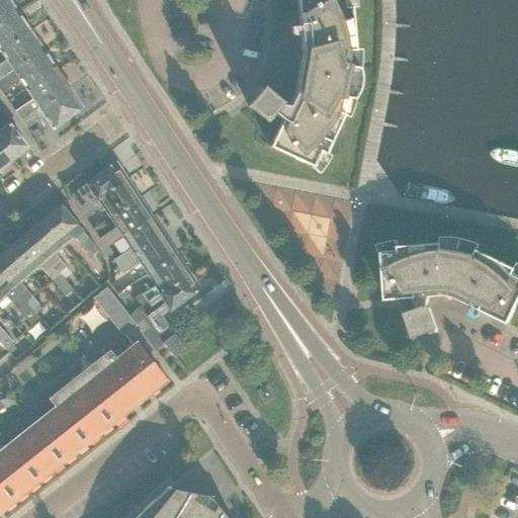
[(0,0),(0,22),(16,12),(7,0),(0,0)]
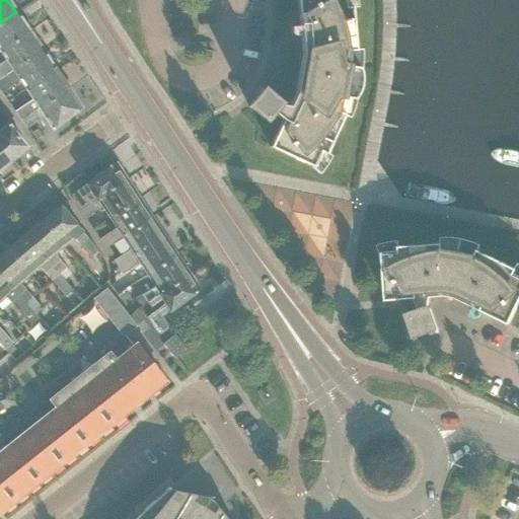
[(346,8),(344,0),(296,0),(301,54),(294,93),(269,147),(312,167),(319,152),(324,154),(343,115),(345,113),(346,112),(347,110),(349,107),(350,106),(351,103),(352,101),(352,99),(355,96),(356,93),(358,90),(359,87),(359,83),(360,80),(360,77),(359,75),(359,71),(358,68),(358,65),(358,62),(357,59),(357,56),(355,53),(354,51),(351,7),(346,8)]
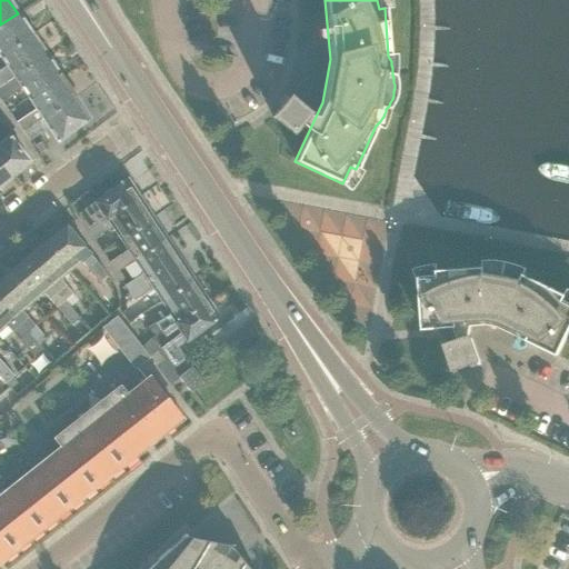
[(0,53),(1,55),(31,35),(30,32),(29,29),(23,19),(22,20),(18,13),(0,25),(0,53)]
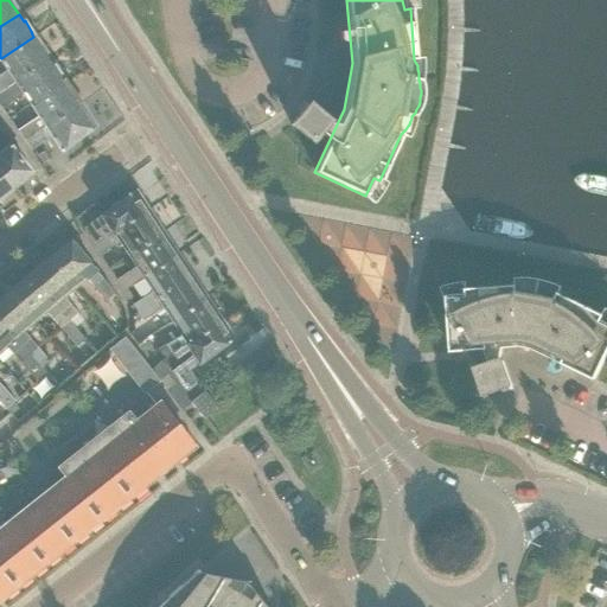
[(0,90),(49,59),(42,50),(42,46),(39,43),(37,42),(33,37),(1,58),(8,71),(4,74),(5,75),(0,77),(0,90)]
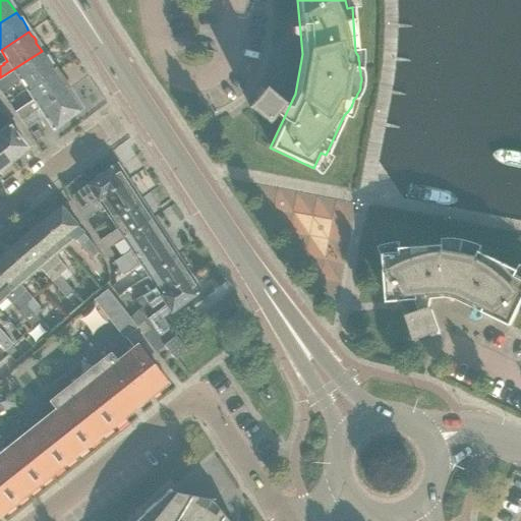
[(26,89),(54,70),(53,68),(53,65),(50,61),(48,60),(42,51),(0,77),(0,91),(1,93),(20,80),(26,89)]
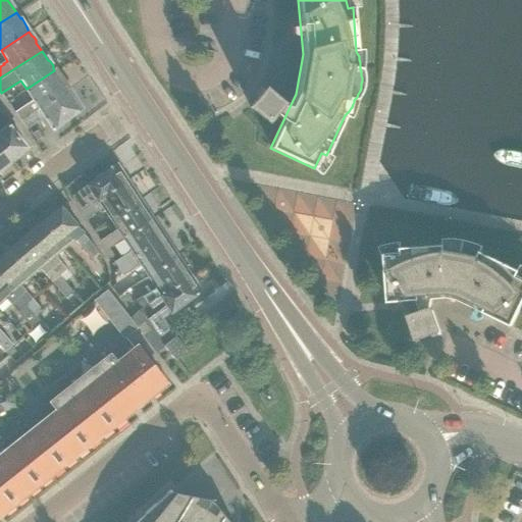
[(20,120),(67,90),(54,70),(27,89),(33,100),(14,112),(20,120)]
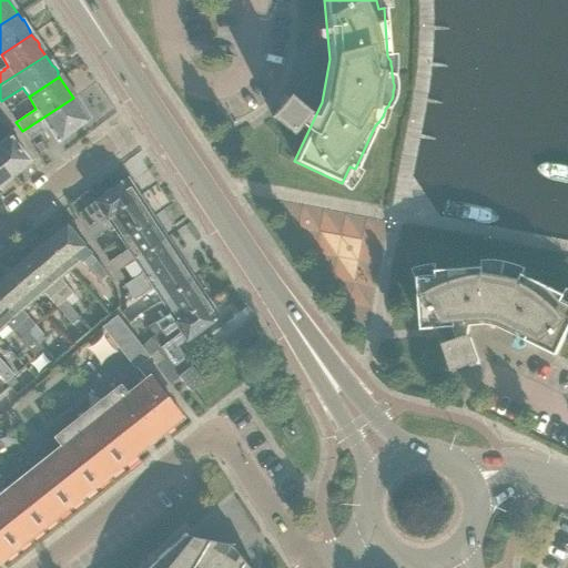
[(73,98),(22,131),(29,141),(49,128),(58,141),(87,119),(73,98)]
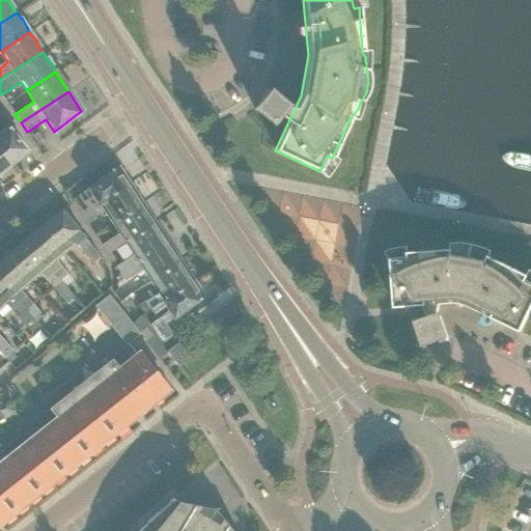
[(270,123),(284,106),(268,91),(253,109),(270,123)]
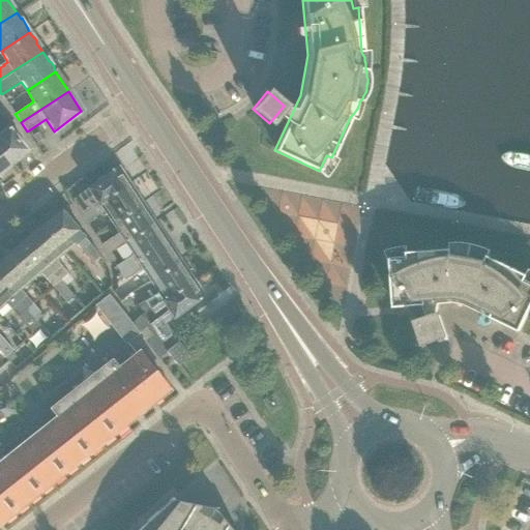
[(0,153),(9,166),(27,151),(6,126),(0,130),(0,153)]
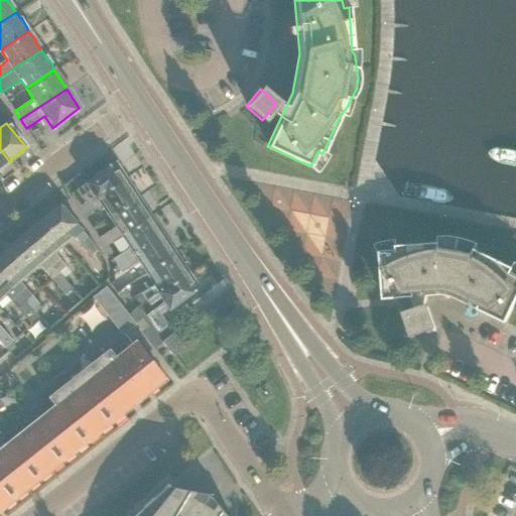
[(2,166),(9,161),(0,149),(0,169),(1,169),(2,166)]
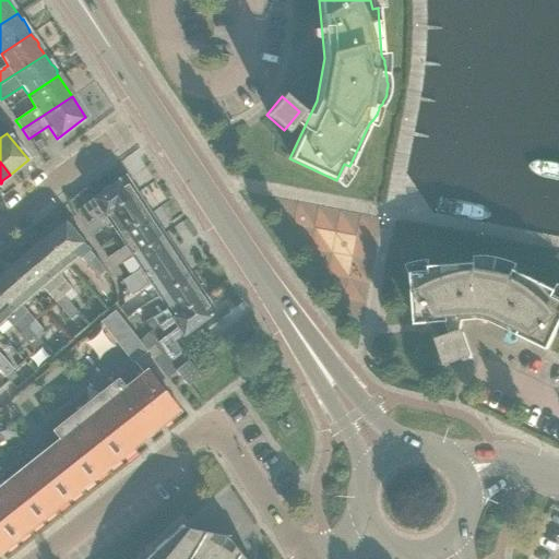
[(105,214),(135,192),(125,175),(82,206),(86,215),(99,206),(105,214)]
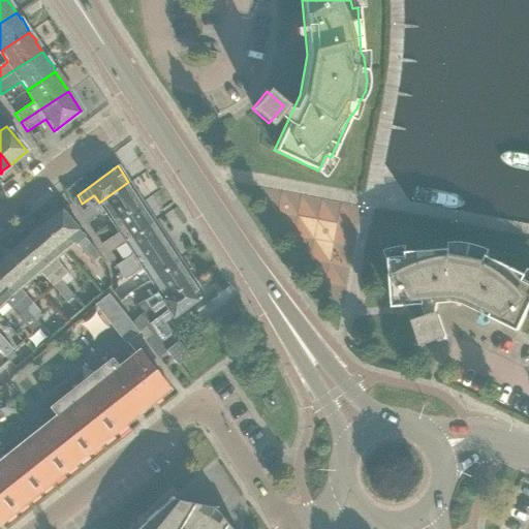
[(89,172),(83,177),(87,183),(94,178),(94,177),(90,170),(89,172)]
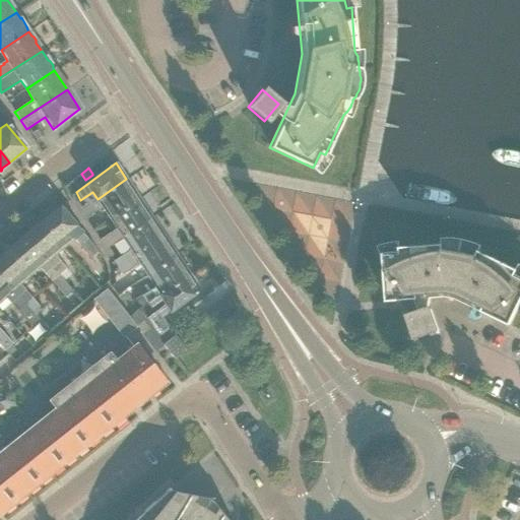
[(111,217),(139,198),(126,179),(98,199),(80,211),(84,217),(103,205),(111,217)]
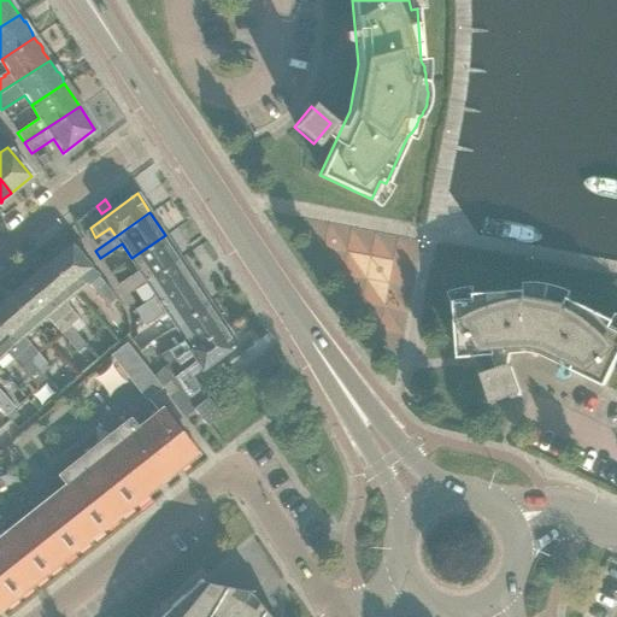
[(146,280),(180,257),(165,235),(131,258),(141,272),(119,287),(125,295),(146,281),(146,280)]
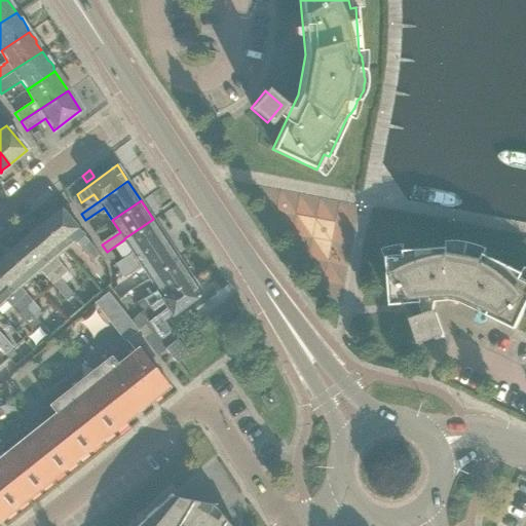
[(40,224),(64,250),(75,241),(86,255),(90,260),(98,253),(95,249),(60,209),(40,224)]
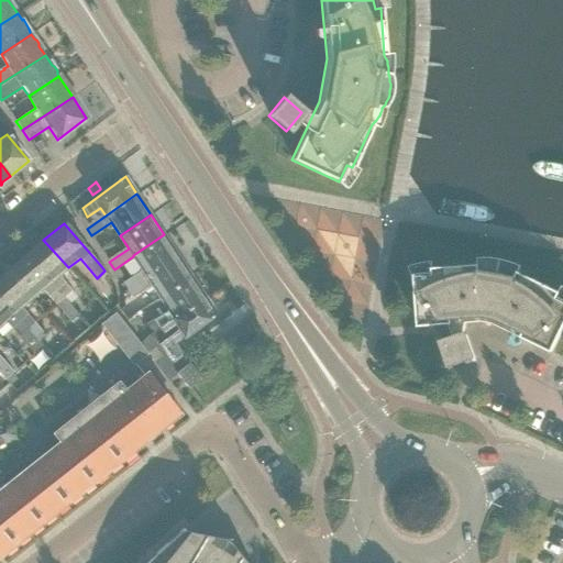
[(128,289),(178,255),(164,234),(133,255),(133,256),(142,269),(122,283),(128,289)]
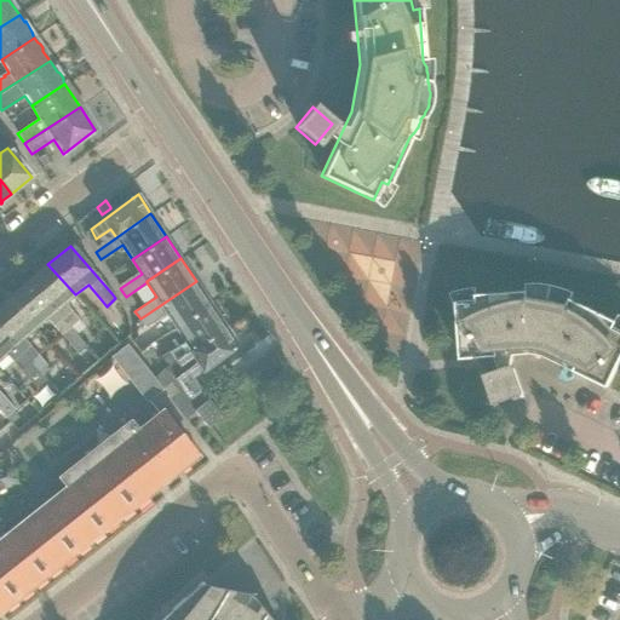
[(64,303),(75,294),(47,264),(29,280),(69,327),(79,320),(64,303)]
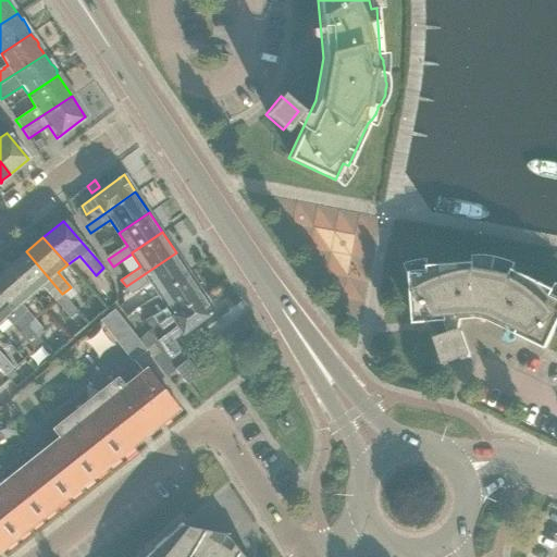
[(62,294),(26,251),(5,268),(29,296),(41,286),(54,300),(70,318),(77,311),(62,294)]
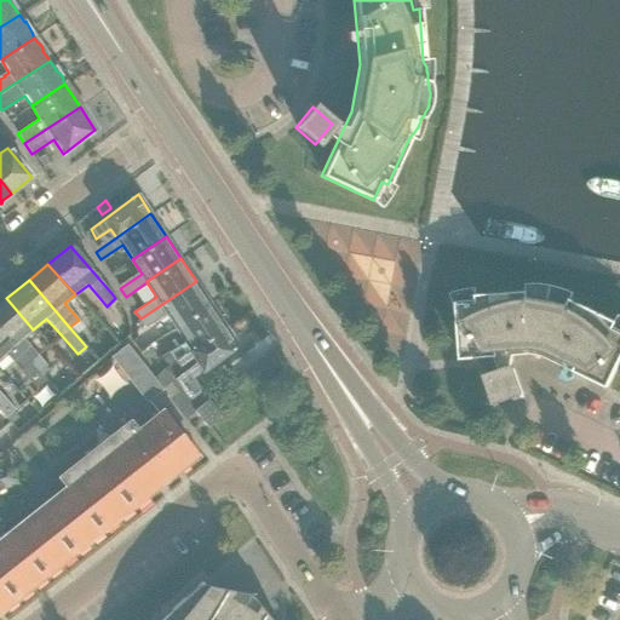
[(177,326),(211,304),(196,281),(141,319),(145,327),(167,313),(177,326)]
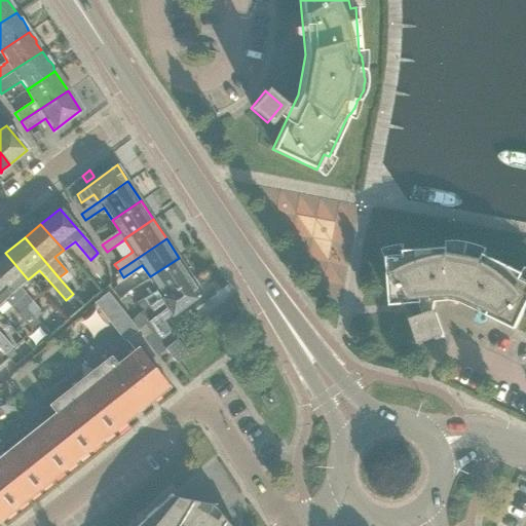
[(516,329),(525,307),(525,279),(521,277),(523,273),(484,254),(481,252),(479,250),(477,248),(475,247),(472,246),(468,245),(466,245),(462,243),(459,243),(456,245),(452,246),(450,247),(448,247),(404,251),(404,256),(386,257),(390,305),(451,301),(461,303),(516,329)]
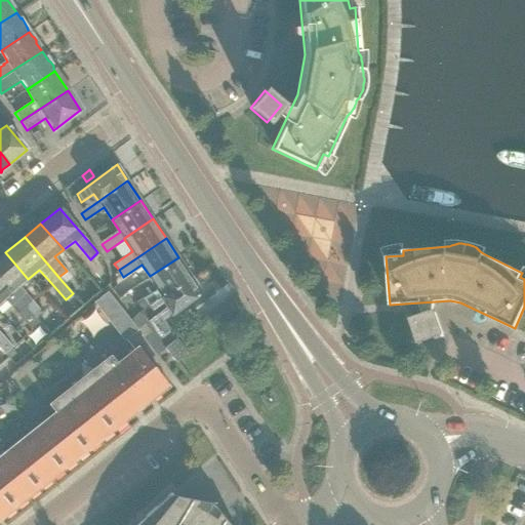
[(19,285),(28,279),(5,252),(0,256),(0,279),(34,317),(41,311),(19,285)]
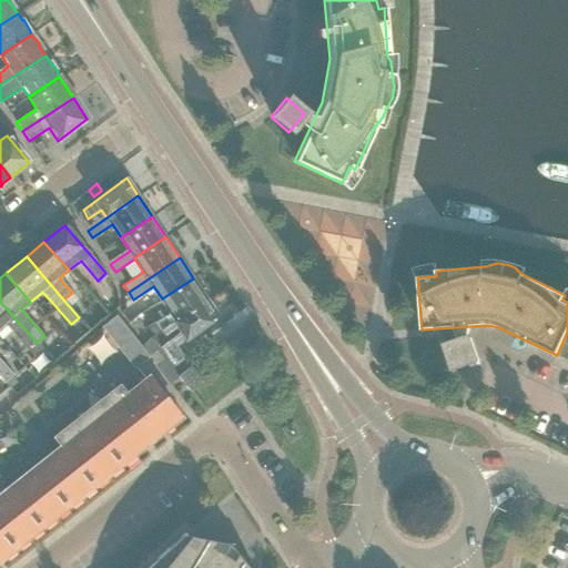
[(174,321),(208,300),(193,279),(162,298),(171,313),(150,326),(155,334),(174,321)]
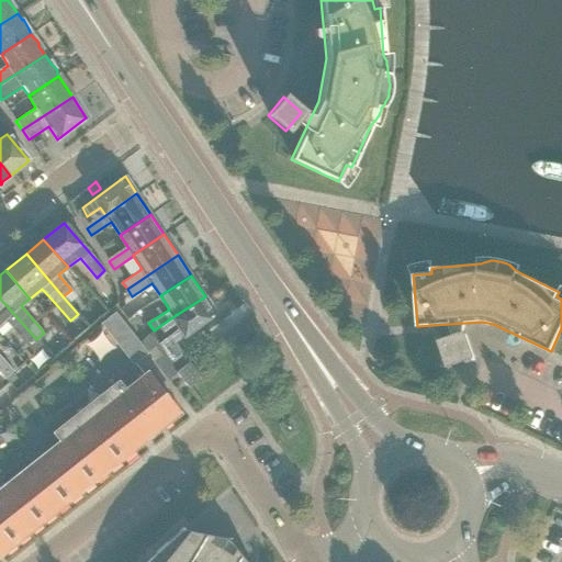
[(172,317),(180,328),(167,337),(157,345),(171,363),(183,355),(176,344),(216,313),(205,296),(172,317)]
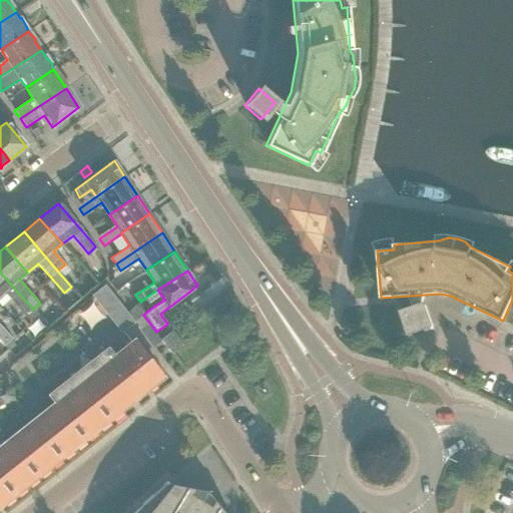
[(38,316),(33,310),(0,273),(0,304),(5,311),(13,303),(25,316),(30,323),(38,316)]
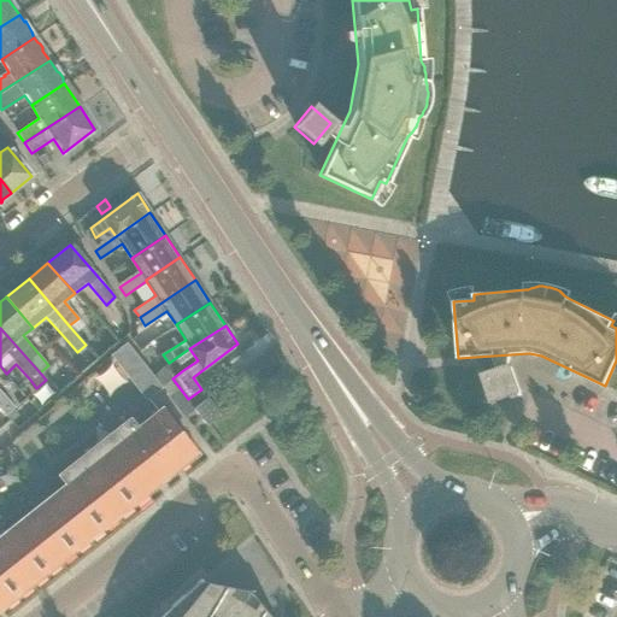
[(128,340),(111,353),(148,399),(165,385),(128,340)]
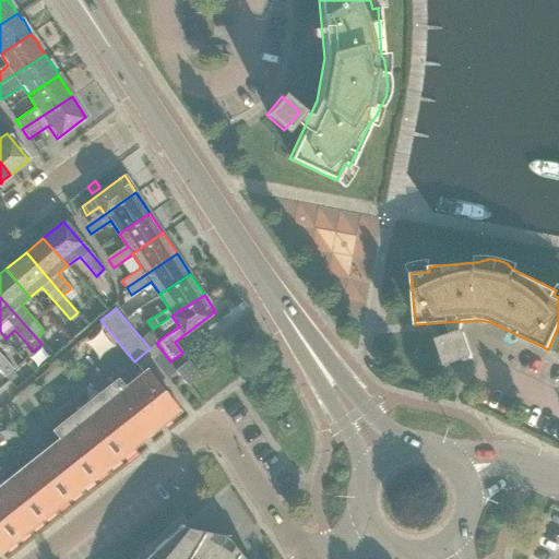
[(437,339),(445,365),(473,356),(464,330),(437,339)]
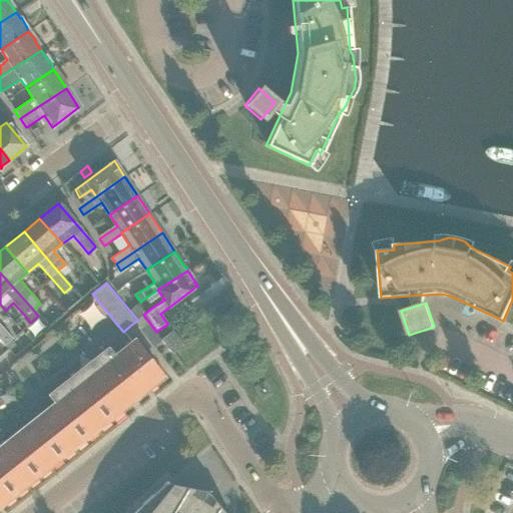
[(0,325),(0,341),(4,346),(12,339),(0,325)]
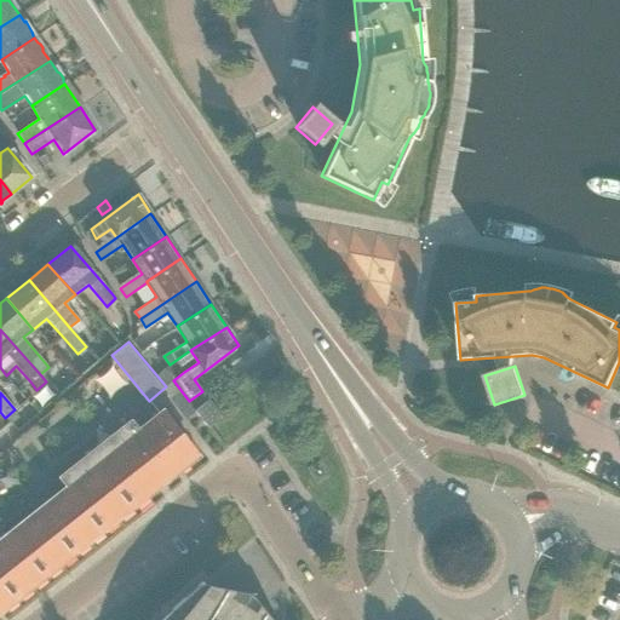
[(207,428),(220,417),(207,400),(194,411),(207,428)]
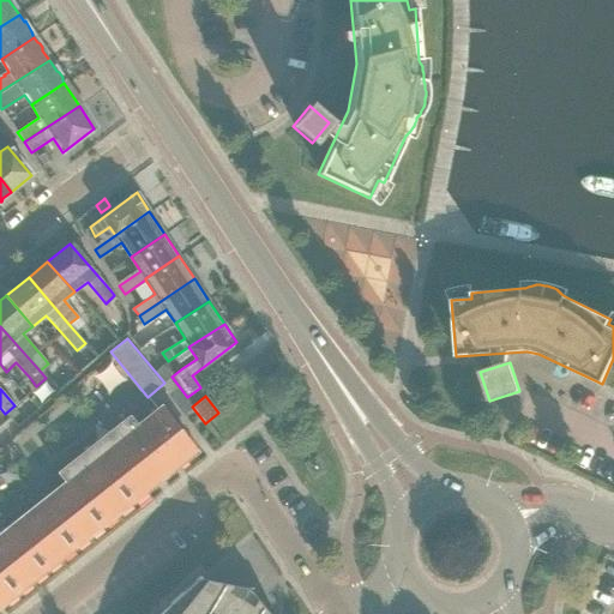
[(0,606),(194,451),(161,409),(137,427),(128,416),(56,473),(65,485),(0,535),(0,606)]
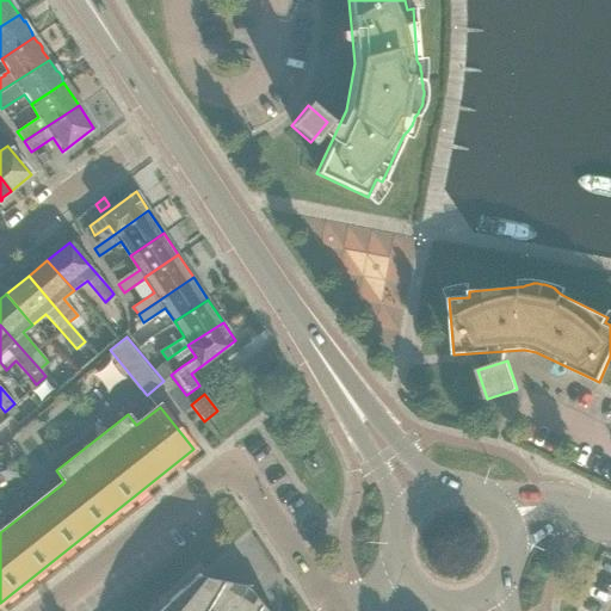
[(265,610),(245,586),(197,576),(198,575),(197,574),(156,610),(155,610),(265,610)]
